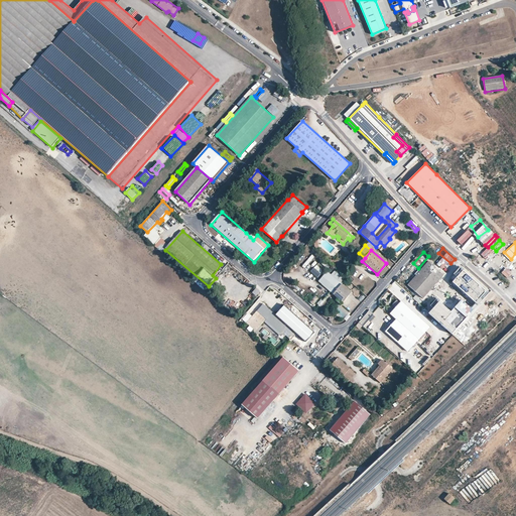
[(423,299),(443,274),(427,261),(406,285),(423,299)]
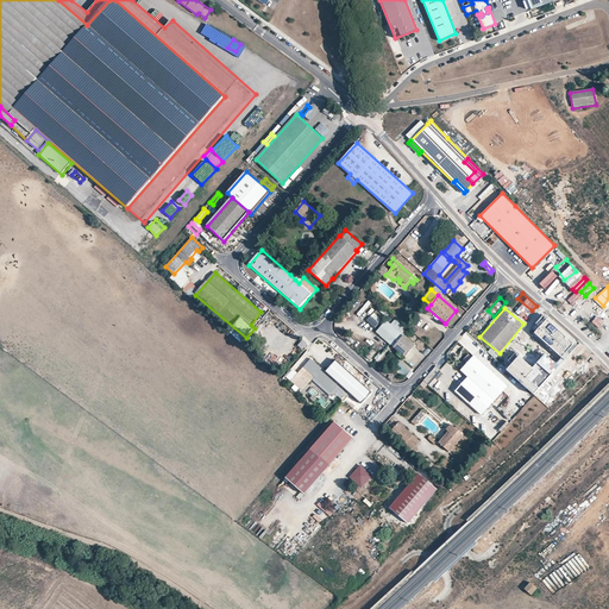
[(366,321),(376,327),(382,319),(372,313),(366,321)]
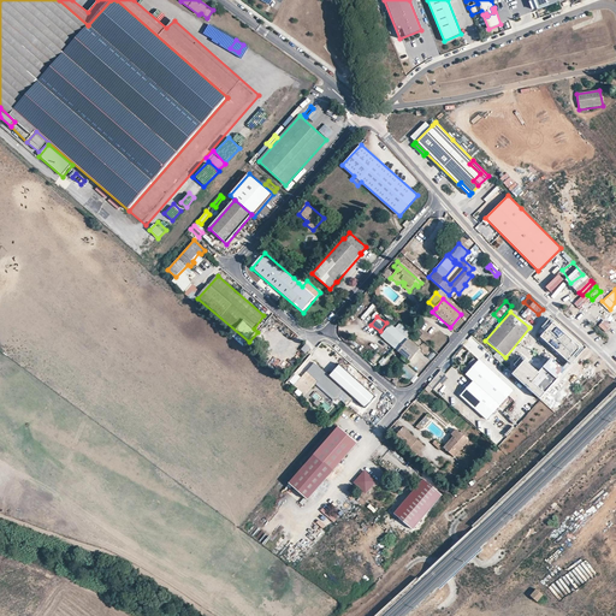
[(546,331),(554,324),(550,320),(543,329),(546,331)]
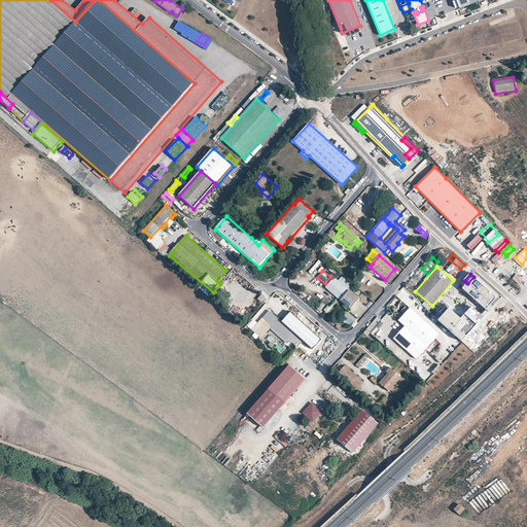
[(361,292),(342,275),(338,280),(334,277),(325,287),(350,309),(359,299),(357,296),(361,292)]
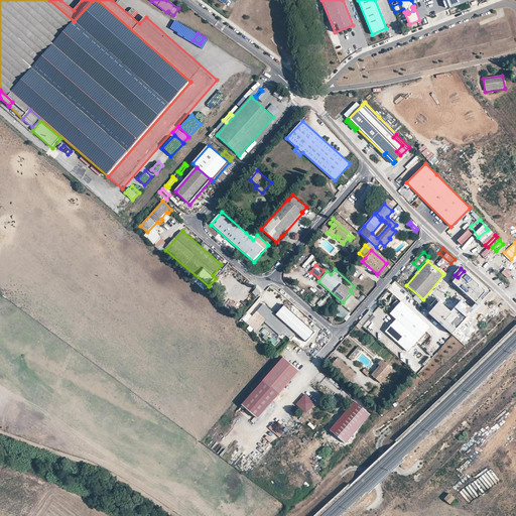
[(400,276),(405,280),(412,274),(407,269),(400,276)]
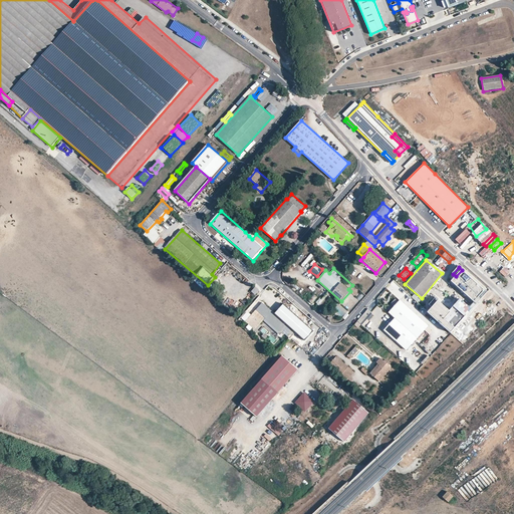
[(485,290),(462,270),(456,276),(452,282),(474,302),(485,290)]
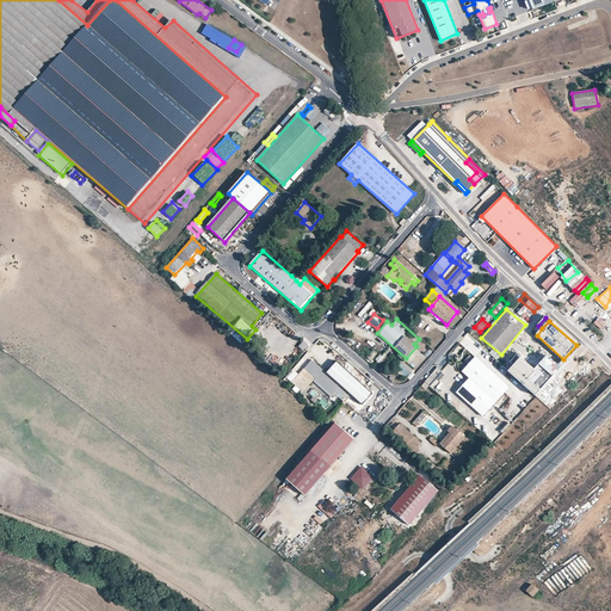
[(309,345),(304,340),(298,346),(303,351),(309,345)]
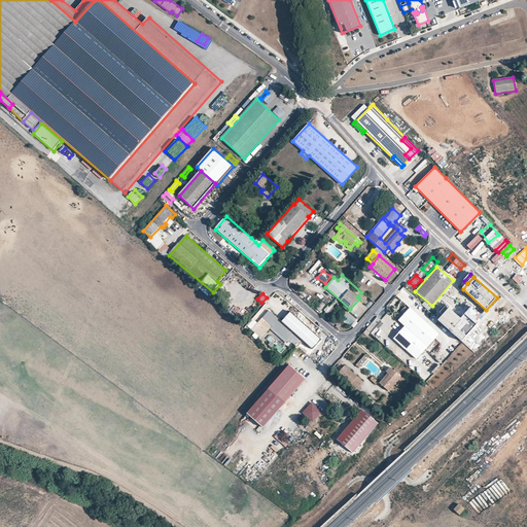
[(326,305),(322,302),(316,309),(319,312),(326,305)]
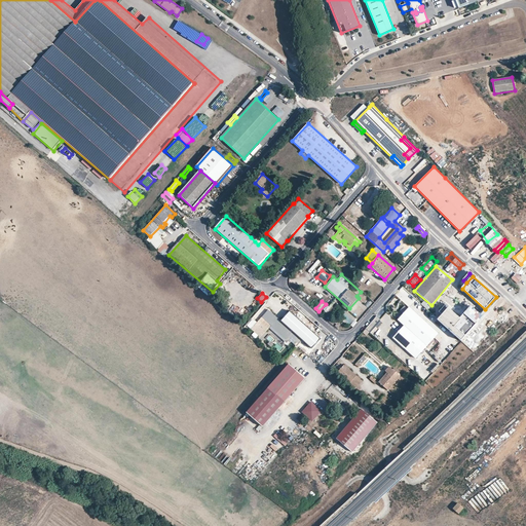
[(428,309),(430,306),(423,301),(421,305),(428,309)]
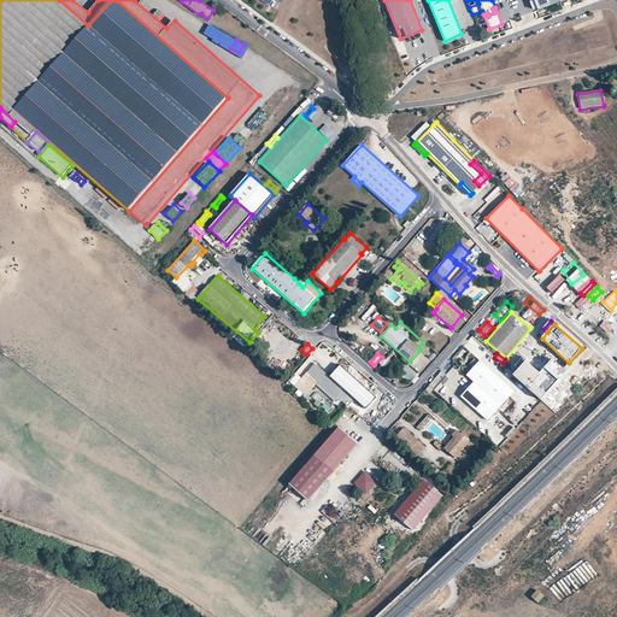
[(540,374),(526,362),(513,376),(540,399),(564,371),(552,360),(540,374)]
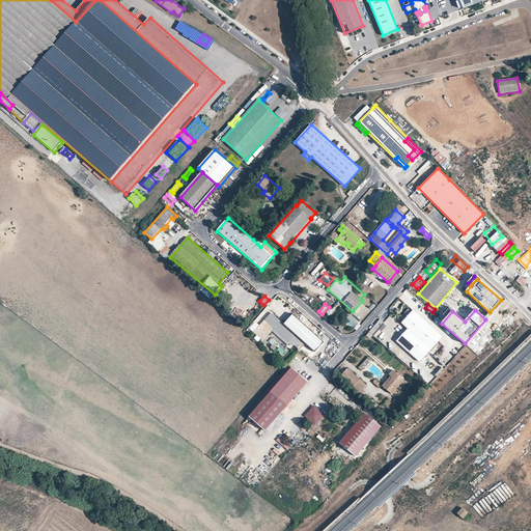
[(442,337),(413,311),(401,324),(407,329),(424,343),(413,357),(419,362),(442,337)]
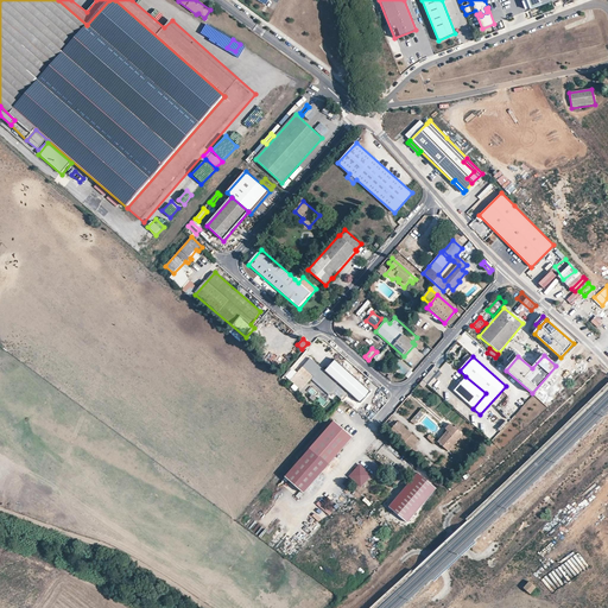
[(325,371),(311,358),(291,380),(301,390),(311,378),(331,397),(337,390),(342,396),(340,398),(343,400),(350,393),(325,371)]
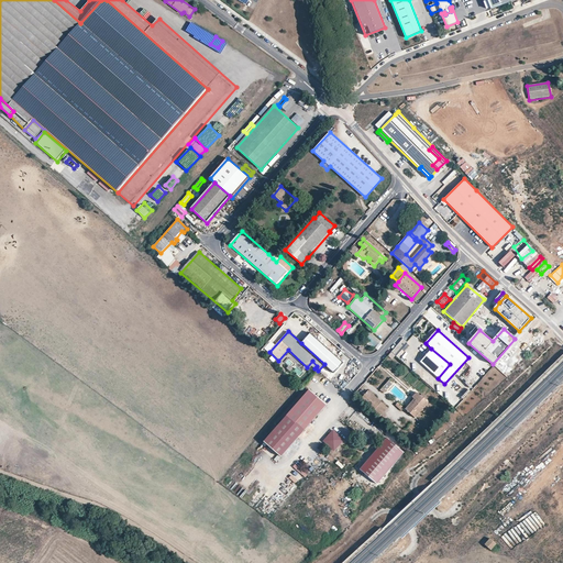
[(310,333),(301,343),(324,364),(333,373),(342,363),(310,333)]
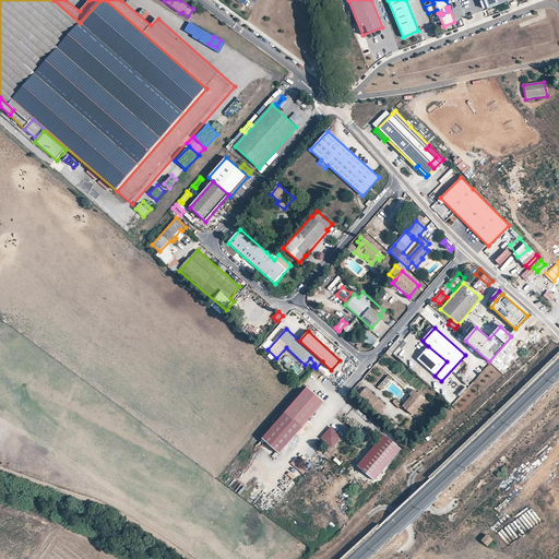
[(428,346),(416,359),(435,376),(447,361),(428,346)]
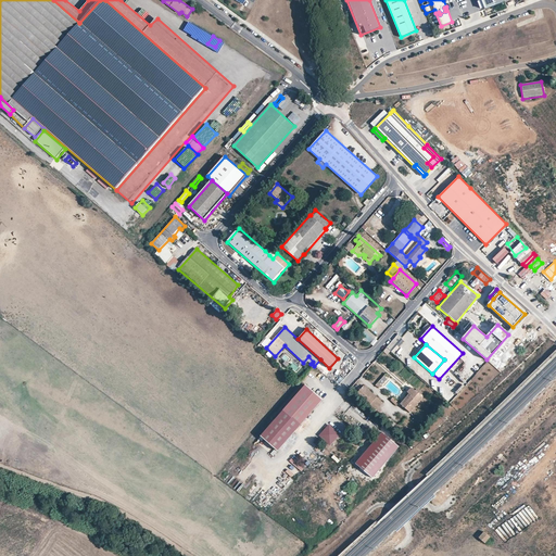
[(375,384),(378,388),(389,378),(386,375),(375,384)]
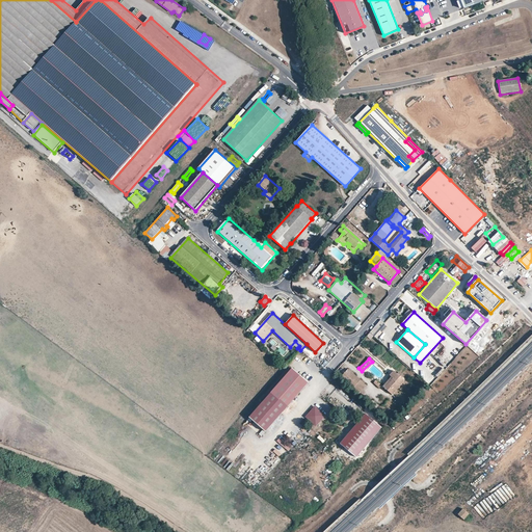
[(310,383),(293,369),(249,418),(266,432),(310,383)]
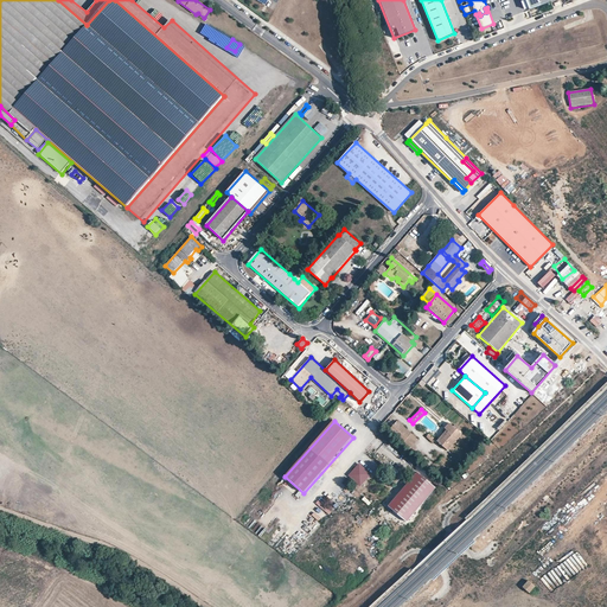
[(411,434),(397,421),(389,432),(402,443),(411,434)]
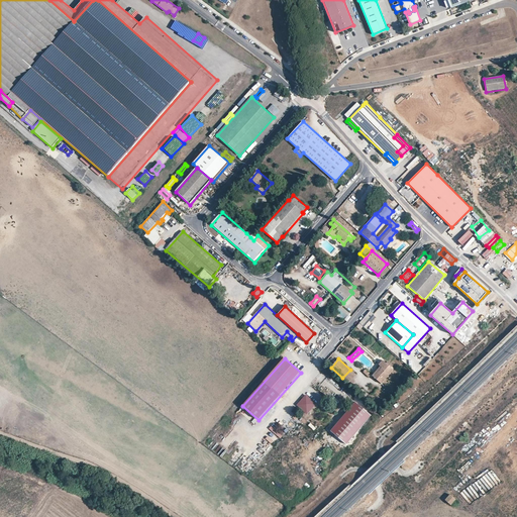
[(393,370),(382,360),(378,365),(380,367),(372,376),(381,383),(393,370)]
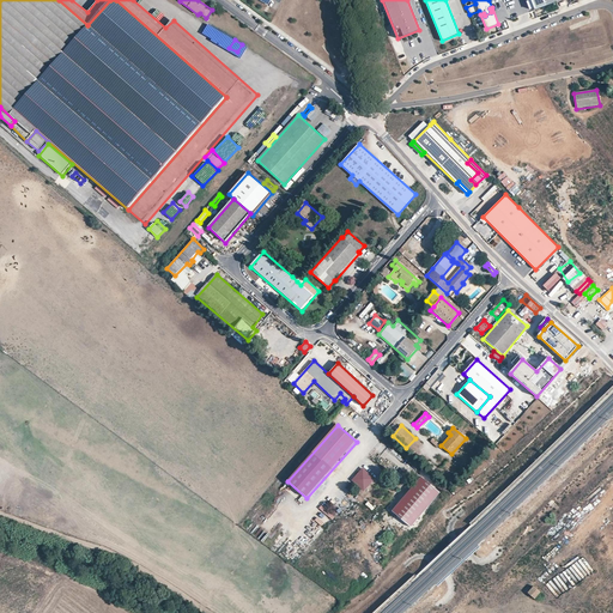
[(422,444),(416,438),(406,448),(412,454),(422,444)]
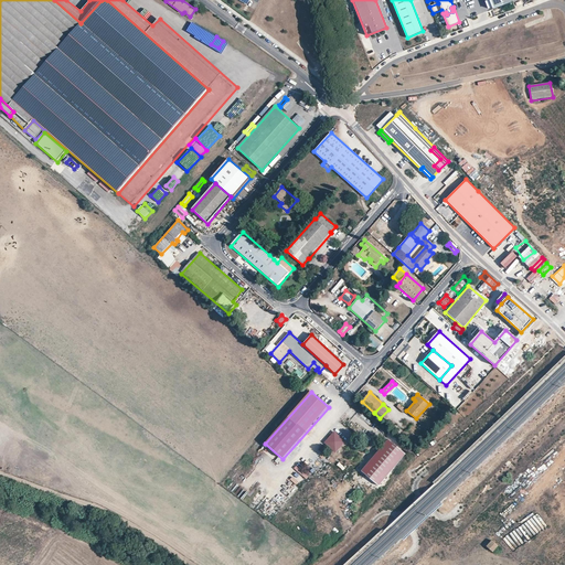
[(404,409),(398,404),(395,407),(402,413),(404,409)]
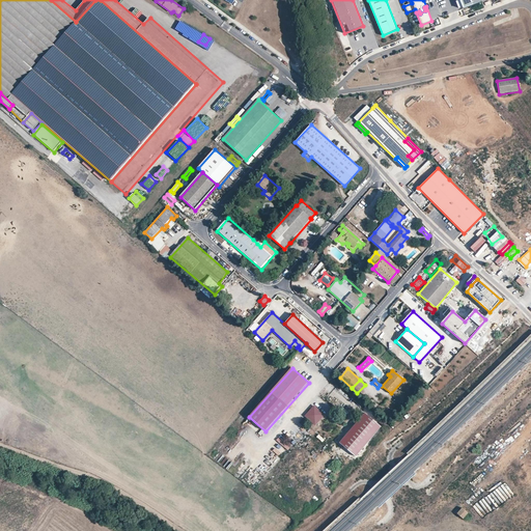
[(409,406),(404,402),(399,408),(403,411),(409,406)]
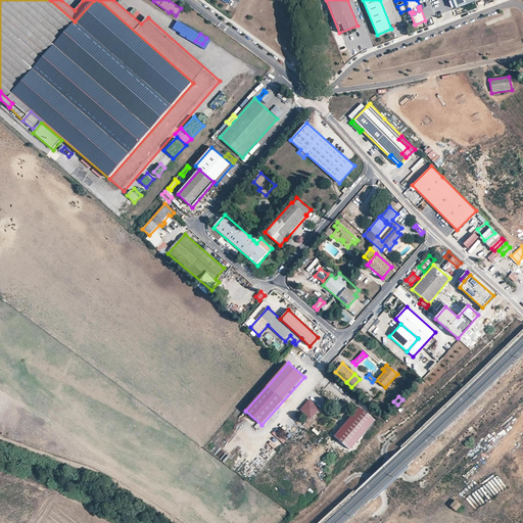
[(320,409),(310,399),(301,410),(311,418),(320,409)]
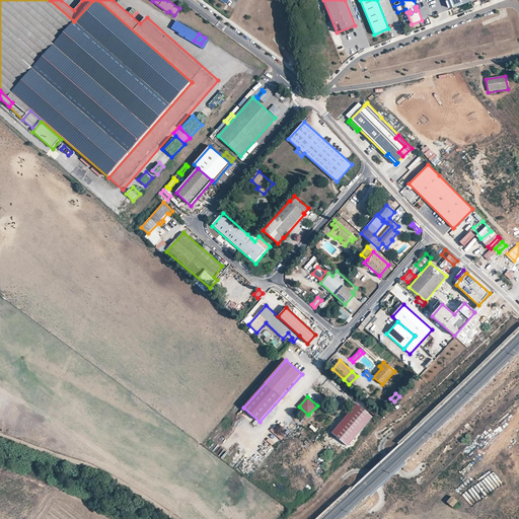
[(1,423),(0,426),(0,430),(9,434),(12,427),(1,423)]
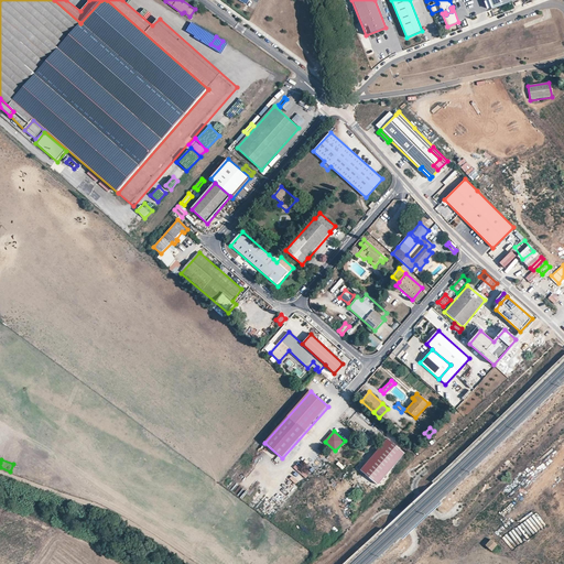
[(258,490),(251,499),(255,501),(251,506),(255,509),(264,496),(258,490)]
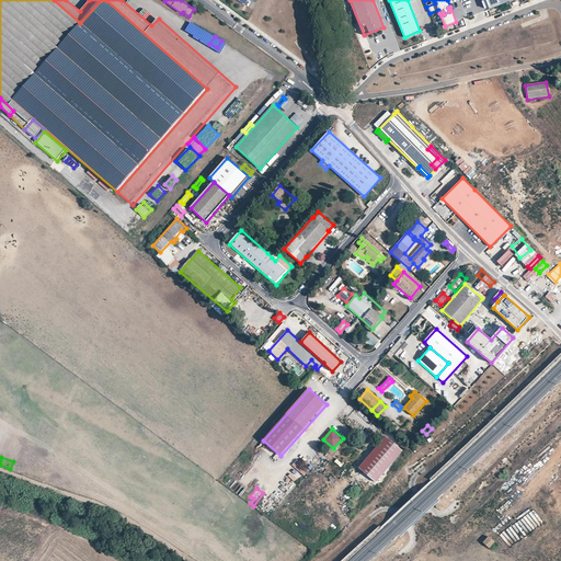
[(499,546),(488,536),(482,542),(489,549),(491,547),(495,551),(499,546)]
